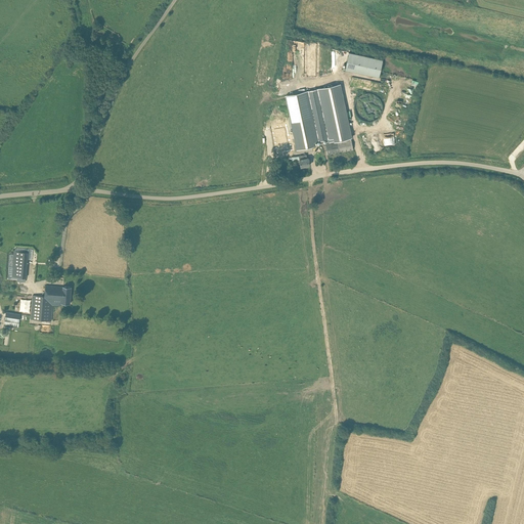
[(305,51),(306,42),(294,40),(292,54),(300,55),(301,50),(305,51)]
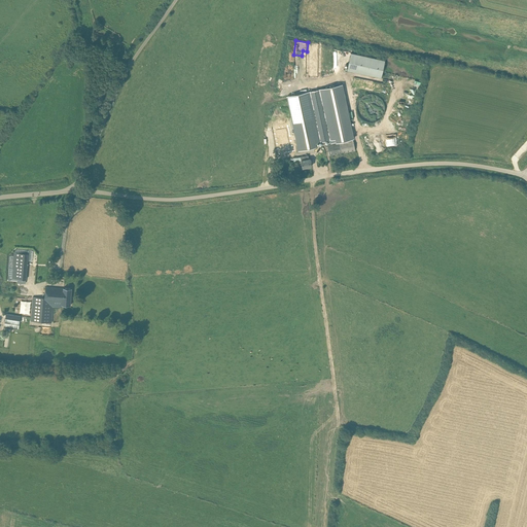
[(332,72),(334,43),(320,43),(320,67),(323,67),(322,72),(332,72)]
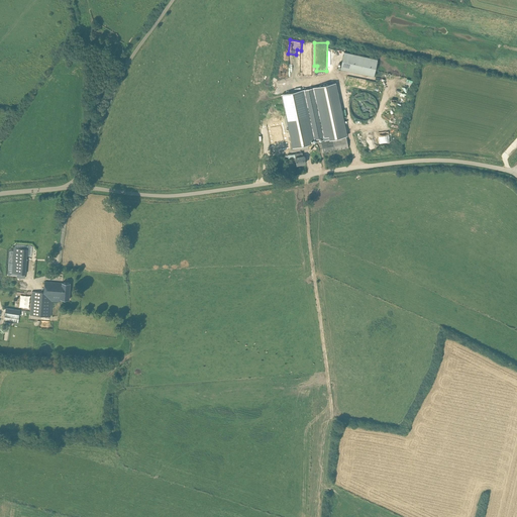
[(344,52),(340,69),(374,76),(378,60),(344,52)]
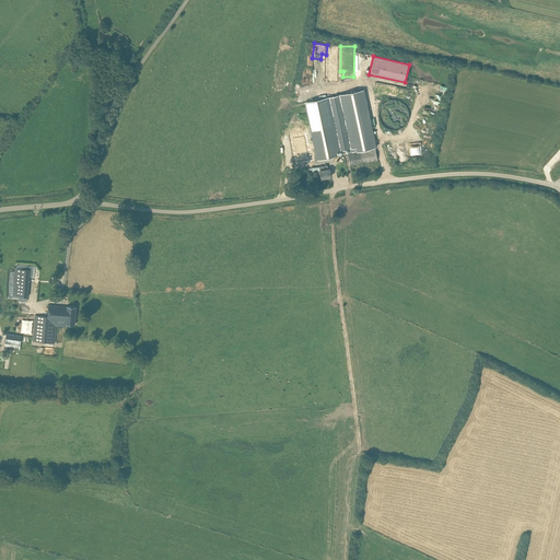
[(363,90),(305,102),(317,160),(336,155),(336,152),(357,148),(357,151),(376,147),(363,90)]
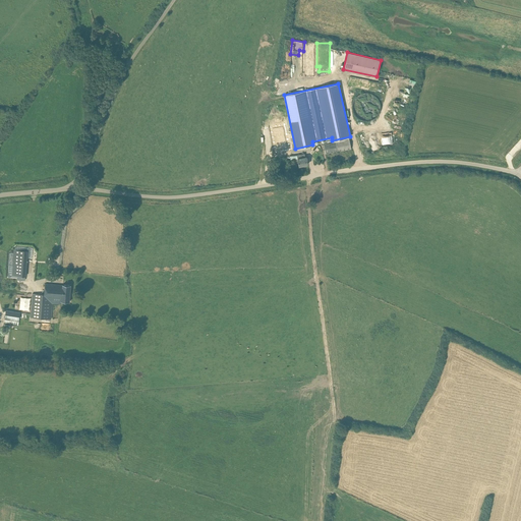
[(402,91),(402,96),(397,96),(397,100),(403,100),(403,99),(407,99),(407,93),(403,93),(403,91),(402,91)]
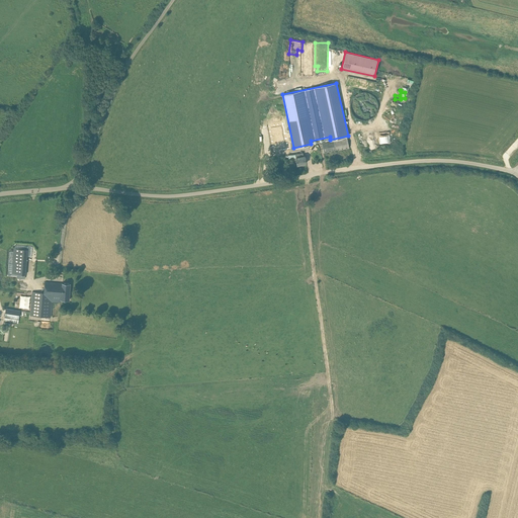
[(358,92),(356,93),(353,95),(352,97),(351,101),(350,103),(350,106),(351,109),(352,112),(354,114),(356,116),(359,117),(361,118),(364,118),(367,118),(370,117),(371,116),(374,114),(375,112),(377,110),(378,107),(378,104),(377,101),(376,99),(375,96),(373,94),(371,92),(368,91),(365,91),(363,91),(361,91),(358,92)]
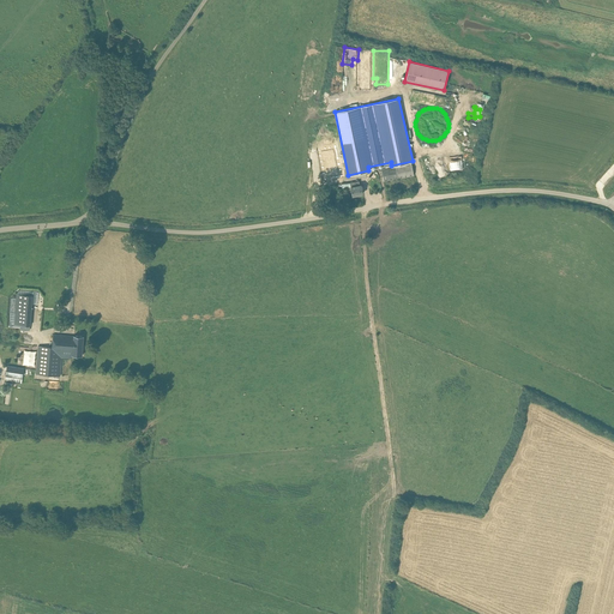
[(336,146),(319,150),(325,180),(342,176),(336,146)]
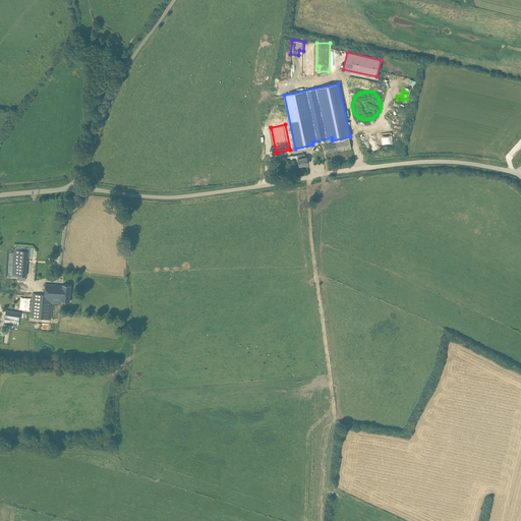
[(351,149),(350,143),(349,138),(335,140),(335,142),(310,148),(311,151),(312,156),(351,149)]
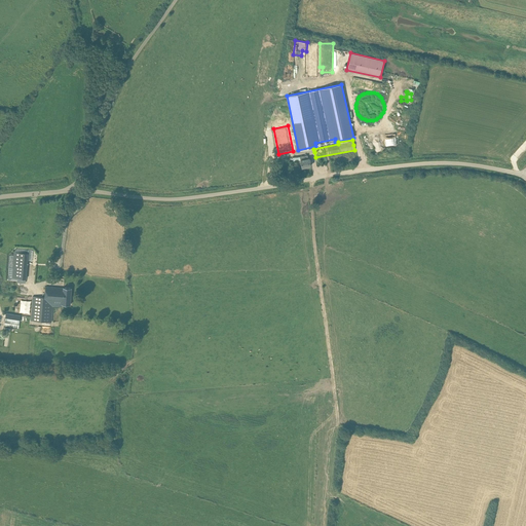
[(310,165),(309,160),(309,158),(308,158),(307,155),(300,156),(301,162),(302,167),(310,165)]
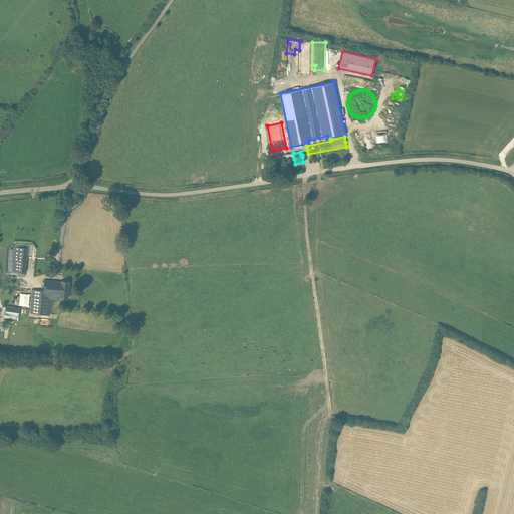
[(14,246),(12,271),(25,272),(27,247),(14,246)]
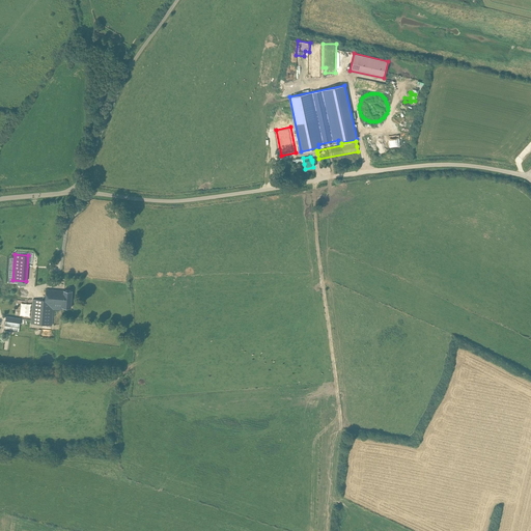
[(73,290),(64,289),(64,290),(46,289),(46,295),(45,300),(33,299),(31,324),(52,325),(53,309),(62,309),(62,306),(65,307),(71,307),(73,290)]
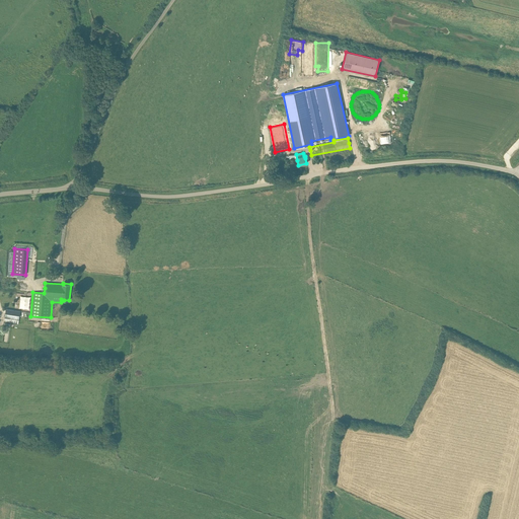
[(19,310),(6,308),(4,321),(17,323),(19,310)]
